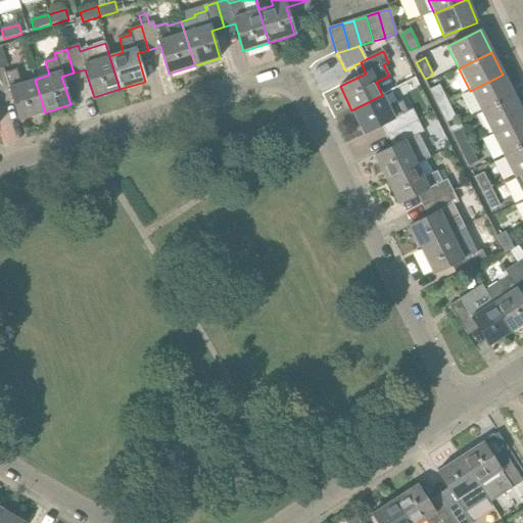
[(19,121),(45,112),(35,80),(20,84),(16,70),(5,74),(3,68),(0,68),(0,95),(10,93),(19,121)]
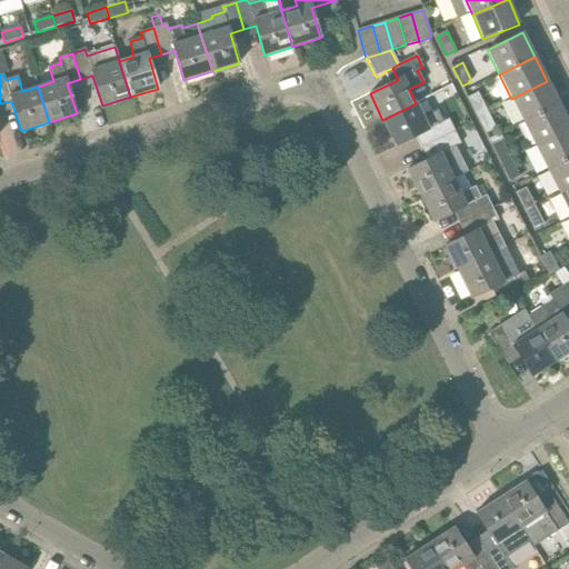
[(523,122),(559,105),(547,81),(511,99),(523,122)]
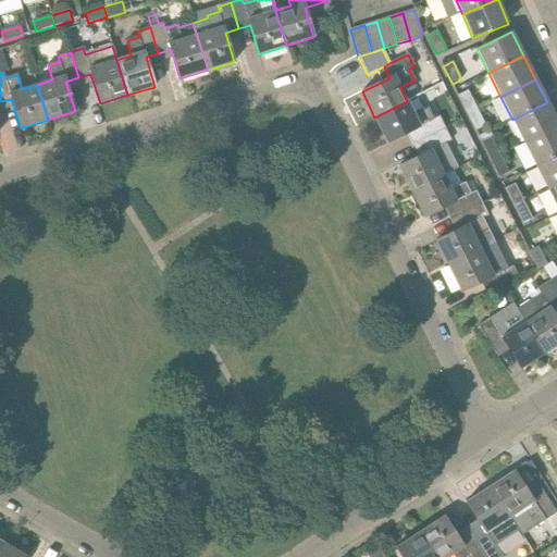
[(467,113),(477,109),(468,91),(458,96),(467,113)]
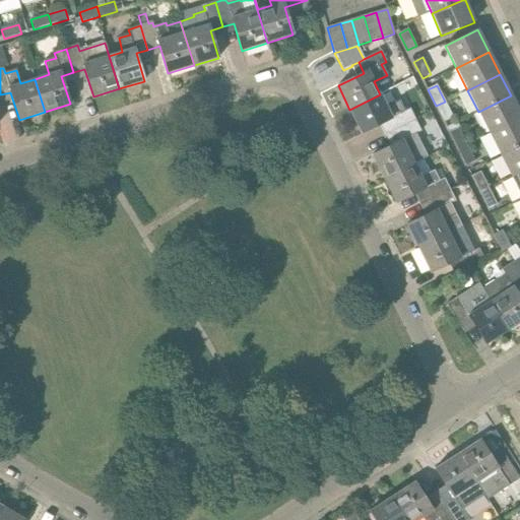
[(393,132),(415,121),(410,110),(405,112),(400,102),(387,108),(380,94),(349,110),(362,134),(387,121),(393,132)]
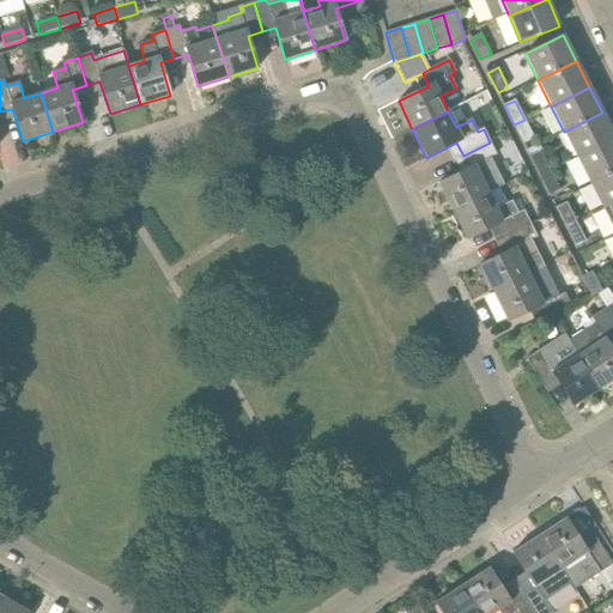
[(577,158),(612,139),(612,134),(602,113),(564,132),(577,158)]
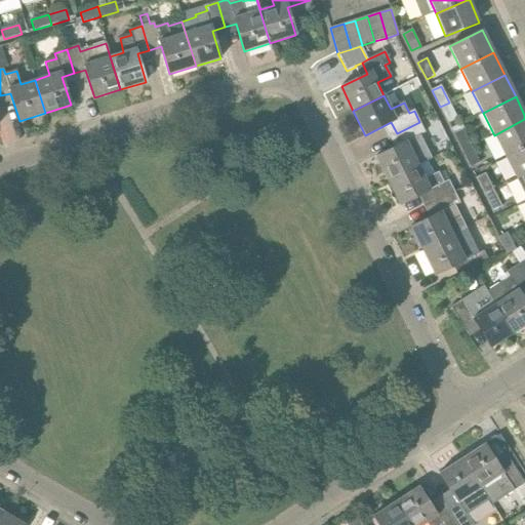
[(448,124),(457,119),(449,103),(440,107),(448,124)]
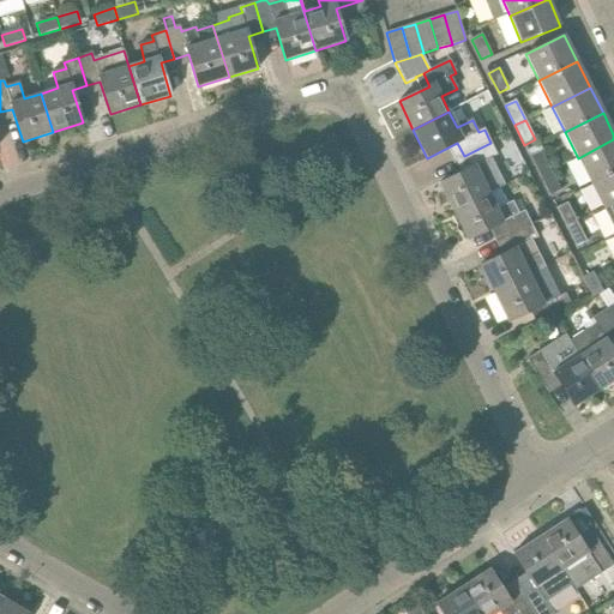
[(591,184),(613,172),(613,139),(578,158),(591,184)]
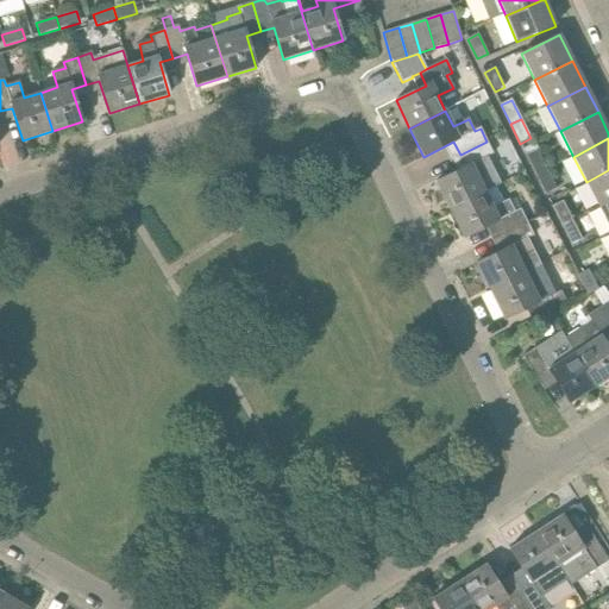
[(450,211),(485,193),(478,177),(494,170),(487,157),(493,155),(487,142),(460,155),(466,168),(437,182),(450,211)]
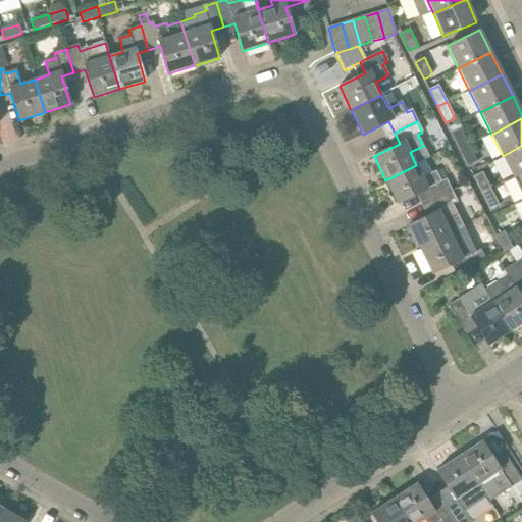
[(460,151),(469,146),(460,129),(451,134),(460,151)]
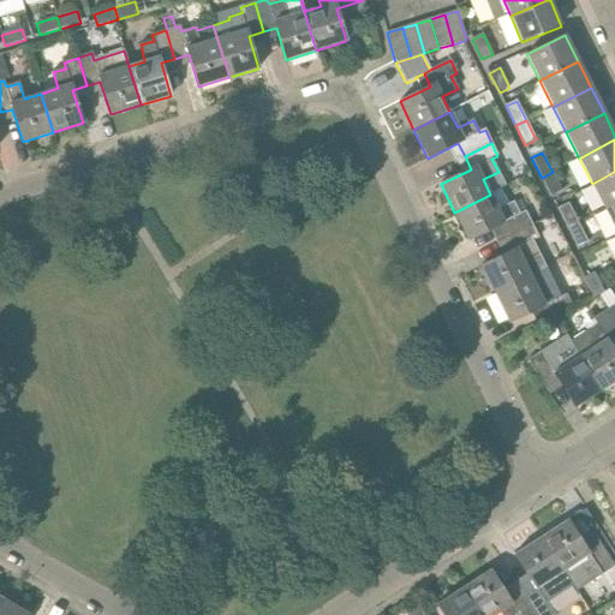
[(551,197),(562,191),(553,172),(542,178),(551,197)]
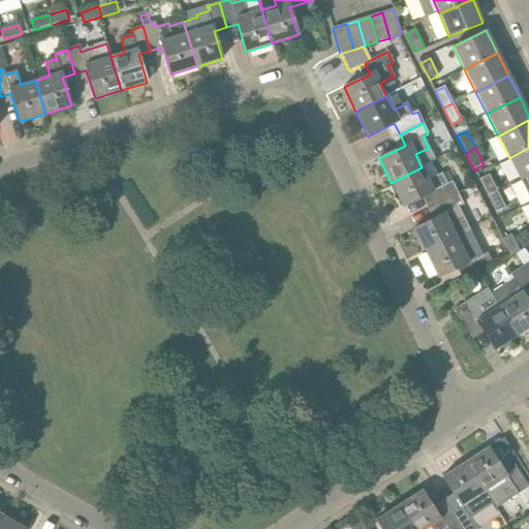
[(521,181),(528,176),(528,148),(509,158),(521,181)]
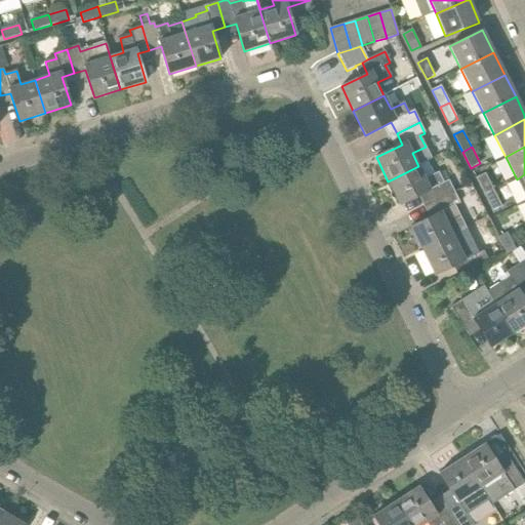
[(432,204),(454,192),(448,182),(443,184),(438,173),(426,179),(418,166),(388,182),(400,206),(426,193),(432,204)]
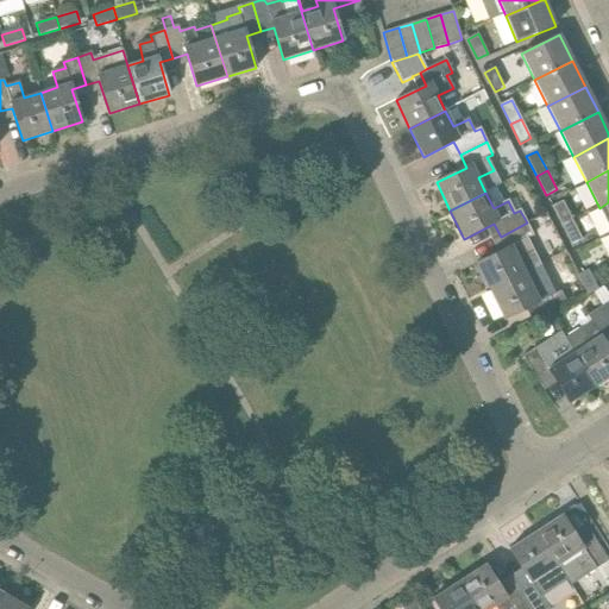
[(562,227),(572,221),(563,202),(552,207),(562,227)]
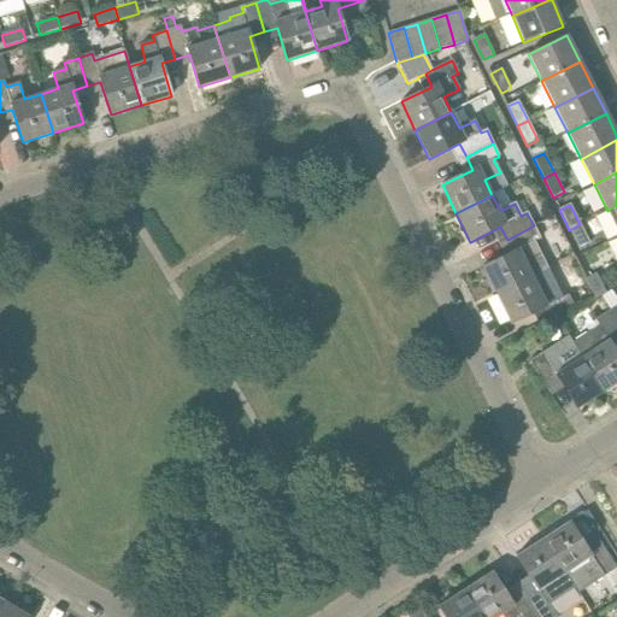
[(579,250),(589,244),(580,224),(569,230),(579,250)]
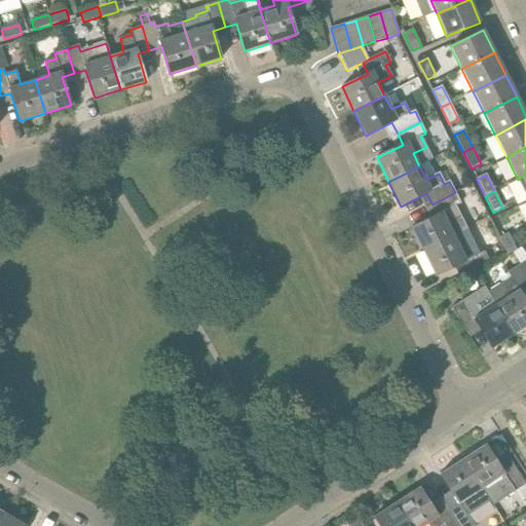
[(423,253),(455,237),(448,223),(460,217),(455,205),(460,203),(455,192),(433,204),(438,216),(412,228),(423,253)]
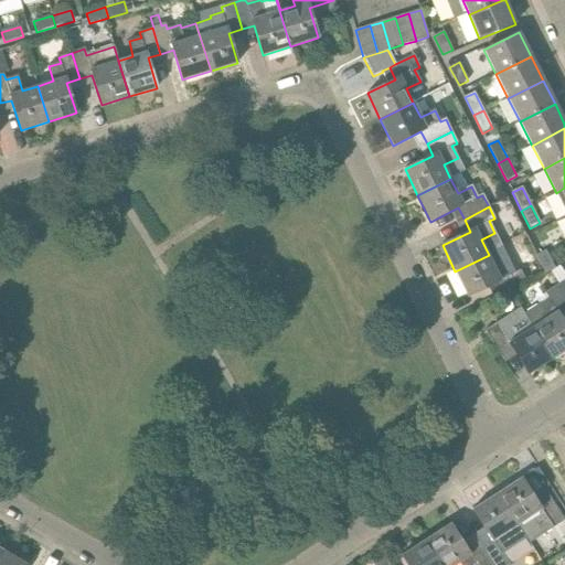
[(544,274),(554,269),(545,252),(535,256),(544,274)]
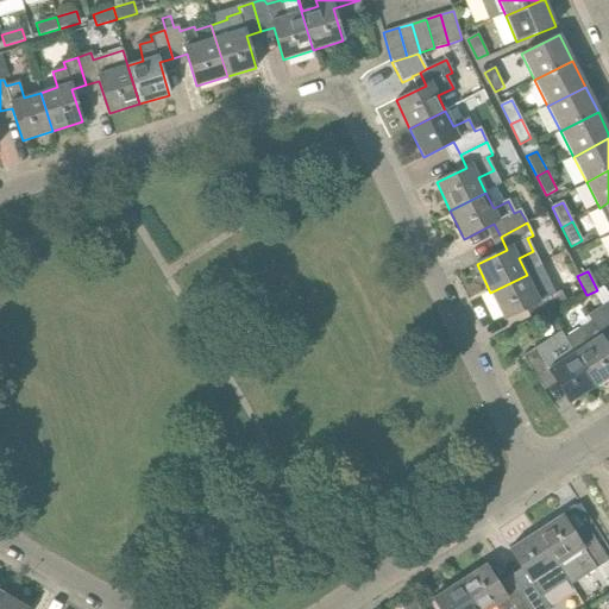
[(534,306),(541,319),(567,305),(560,292),(554,295),(548,283),(534,290),(527,275),(490,293),(504,321),(534,306)]
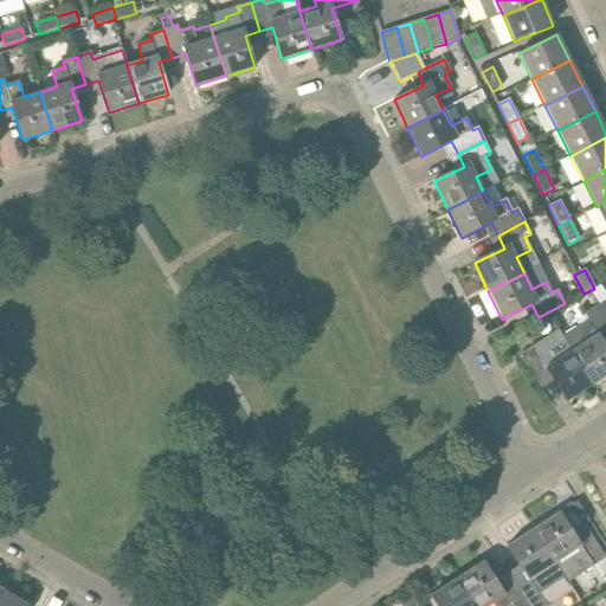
[(572,352),(593,385),(605,375),(605,347),(601,340),(605,335),(605,321),(597,307),(585,315),(588,321),(577,328),(585,342),(572,352)]
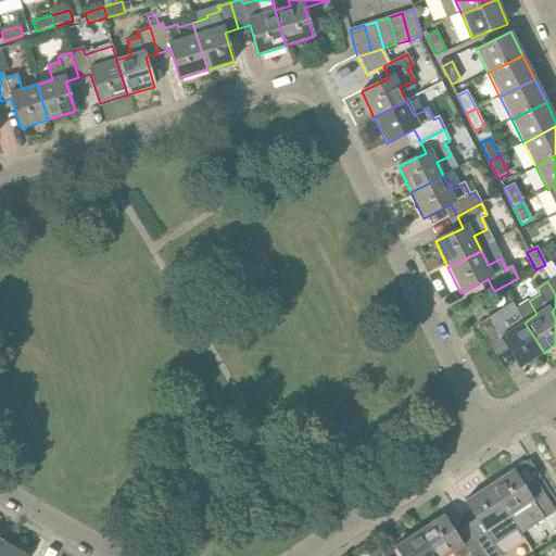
[(520,368),(544,353),(525,323),(510,331),(503,318),(492,325),(489,319),(477,327),(492,350),(503,342),(520,368)]
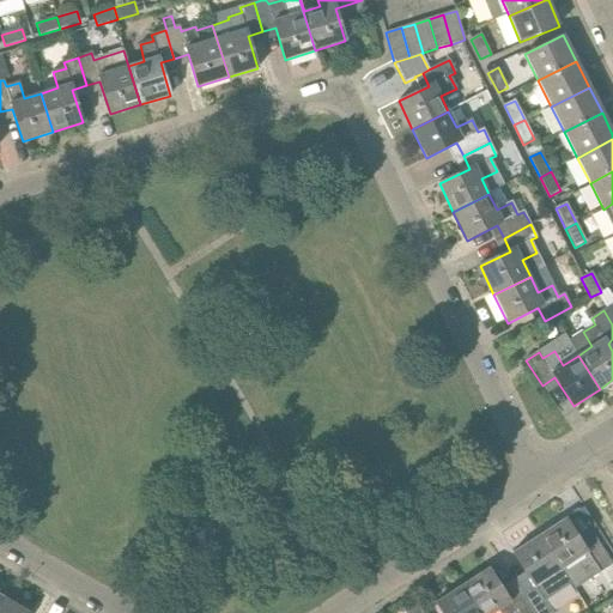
[(539,535),(562,571),(576,562),(586,575),(596,568),(600,572),(612,565),(596,539),(583,547),(565,519),(539,535)]
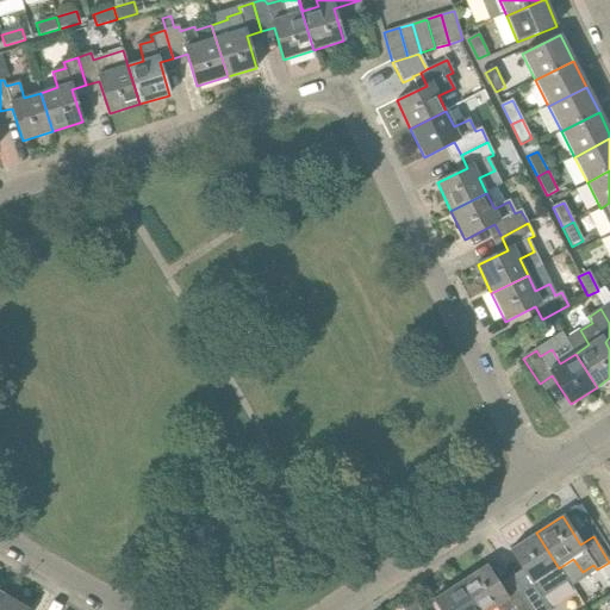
[(516,586),(531,609),(534,609),(556,596),(545,577),(559,568),(536,533),(510,549),(528,578),(516,586)]
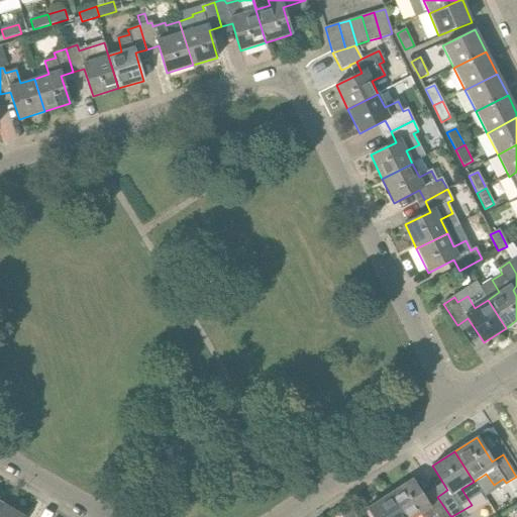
[(450,516),(437,497),(427,503),(412,479),(390,493),(404,516),(418,516),(421,515),(421,516),(450,516)]
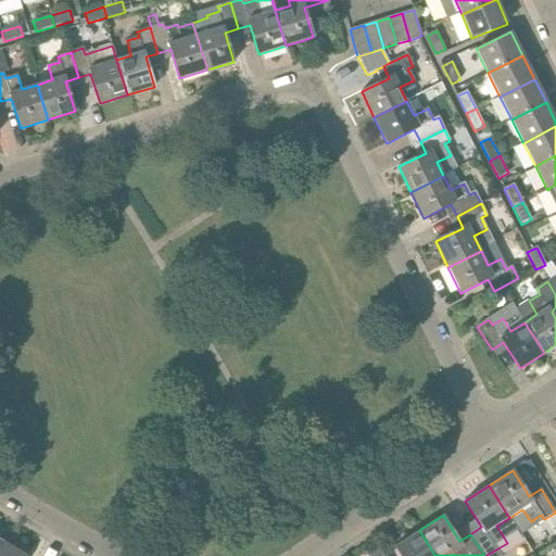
[(401,555),(434,555),(419,530),(394,546),(401,555)]
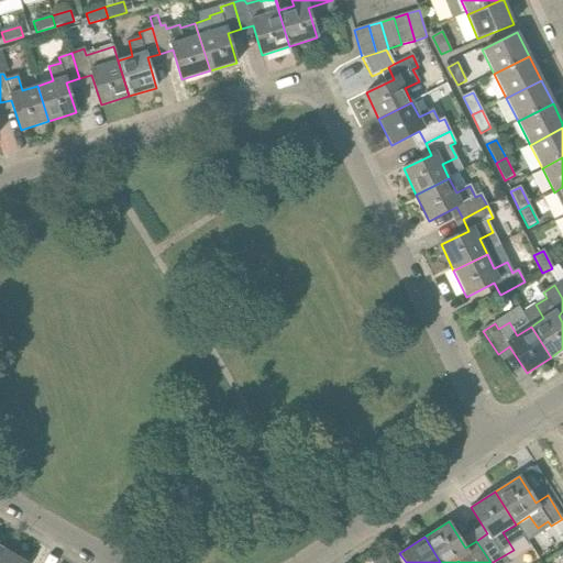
[(26,562),(29,562),(3,548),(0,553),(0,562),(26,562)]
